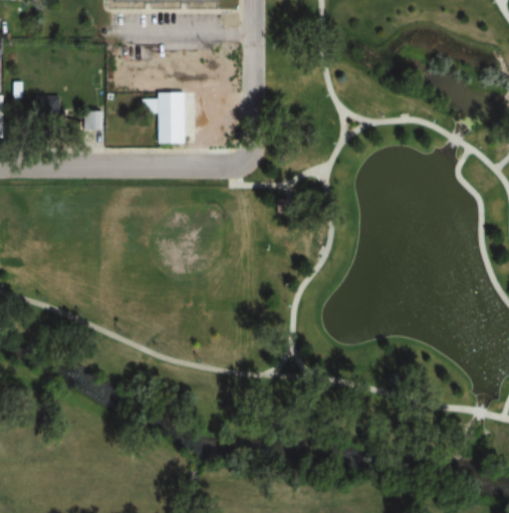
[(159,59),(116,59),(116,79),(221,79),(221,49),(159,49),(159,59)]
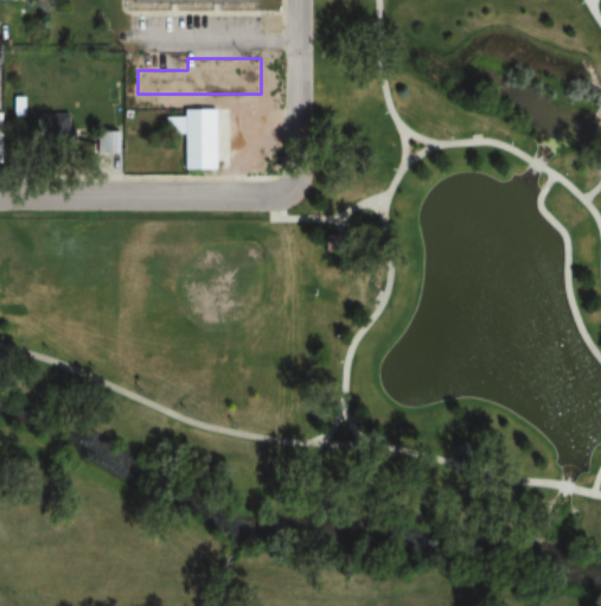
[(219,168),(219,109),(168,109),(168,131),(186,131),(186,168),(219,168)]
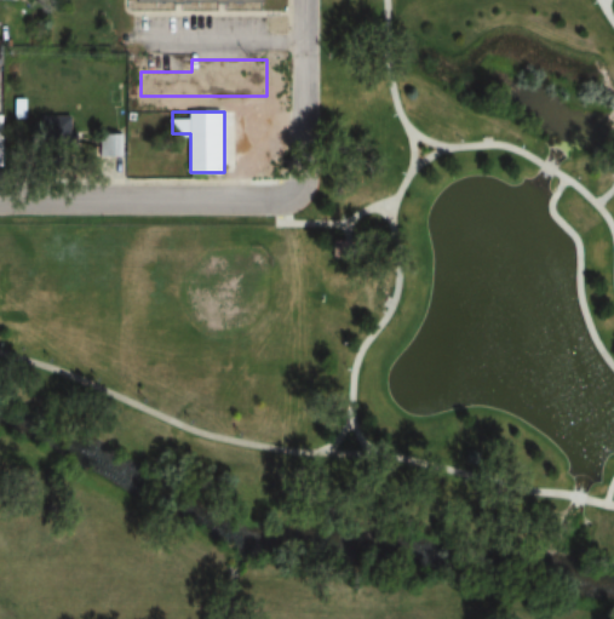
[(72,116),(44,116),(44,143),(72,143),(72,116)]
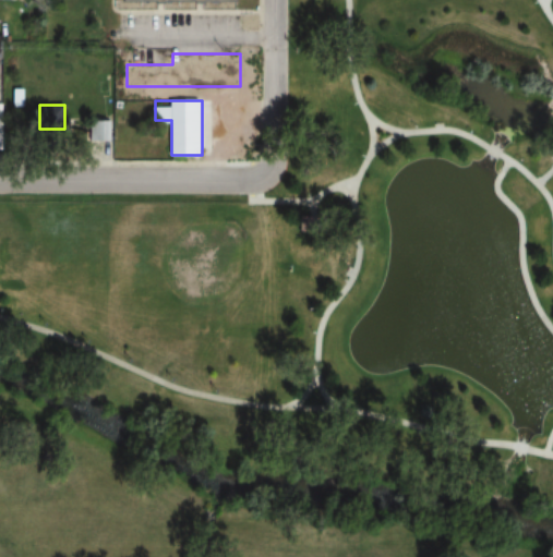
[(142,113),(141,106),(125,109),(128,117),(142,113)]
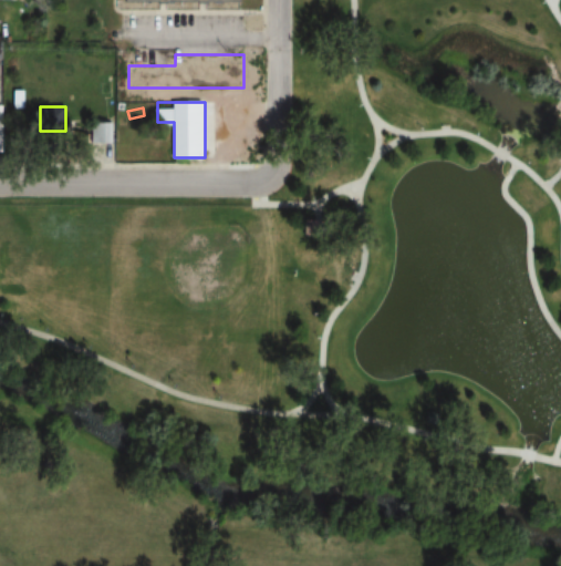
[(117,143),(117,122),(94,122),(94,143),(117,143)]
